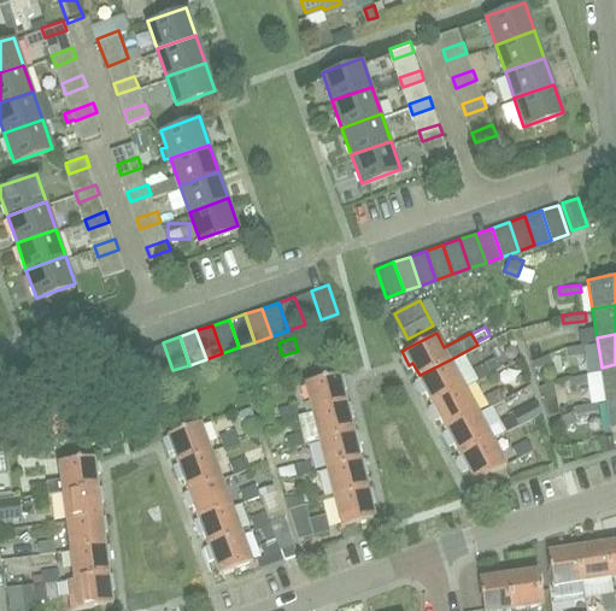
[(146,348),(156,376),(172,370),(163,342),(146,348)]
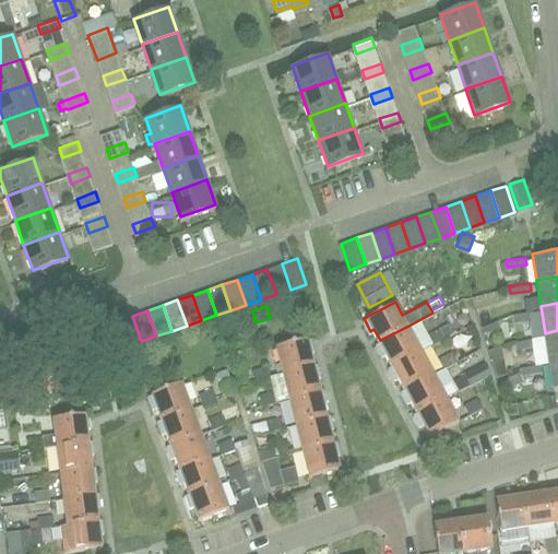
[(513,319),(534,317),(533,310),(512,311),(513,319)]
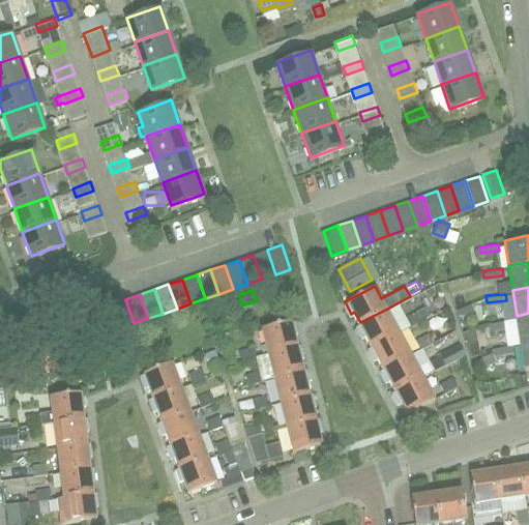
[(417,309),(421,317),(429,314),(424,305),(417,309)]
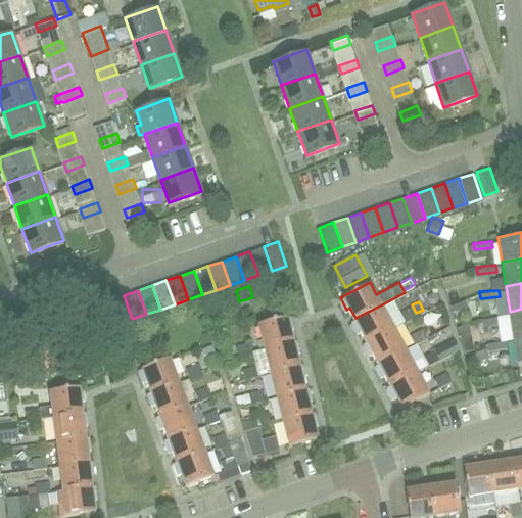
[(367,339),(393,325),(382,304),(356,318),(352,320),(358,331),(361,329),(367,339)]
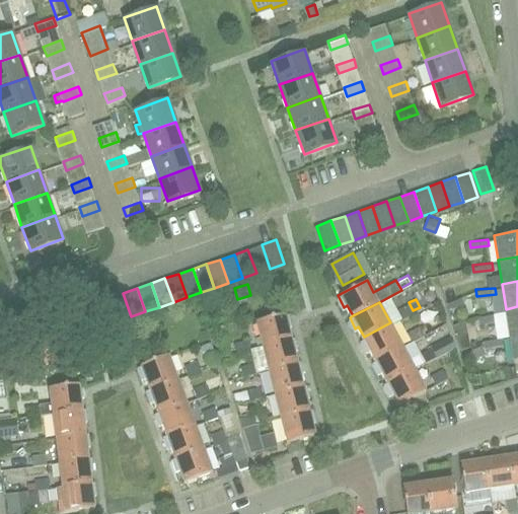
[(400,318),(413,311),(408,302),(395,309),(400,318)]
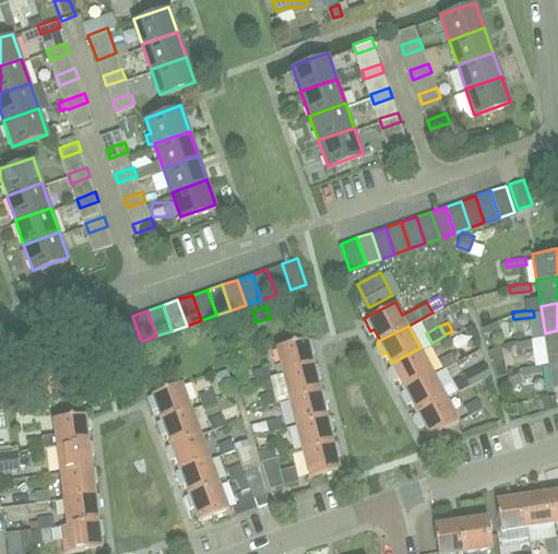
[(557,330),(545,333),(549,360),(557,357),(557,330)]
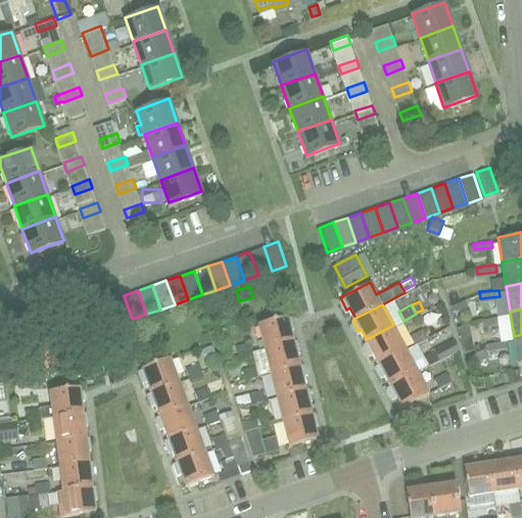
[(502,314),(483,316),(484,323),(503,321),(502,314)]
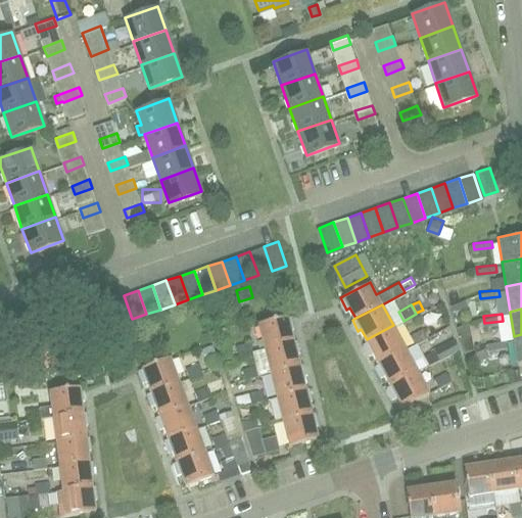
[(293,340),(290,328),(294,327),(291,315),(258,323),(265,347),(293,340)]
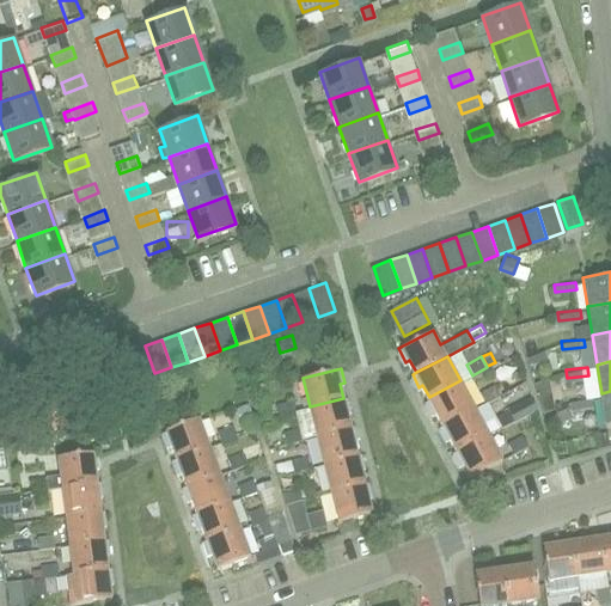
[(549,377),(535,381),(537,390),(550,385),(549,377)]
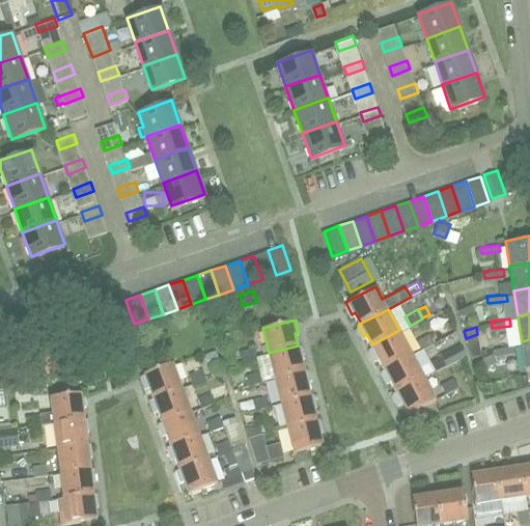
[(384,366),(411,352),(399,330),(372,344),(369,347),(374,357),(378,355),(384,366)]
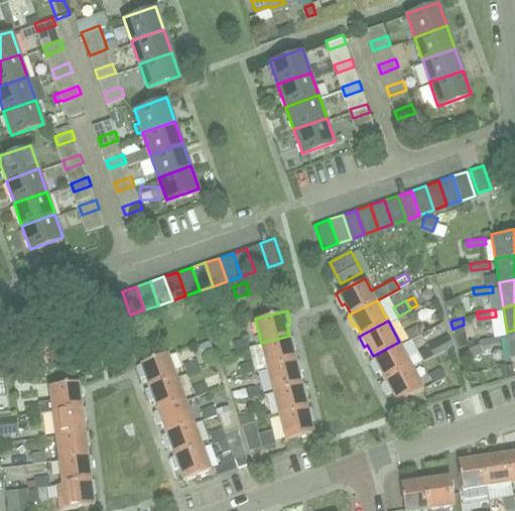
[(410,338),(421,331),(416,322),(405,329),(410,338)]
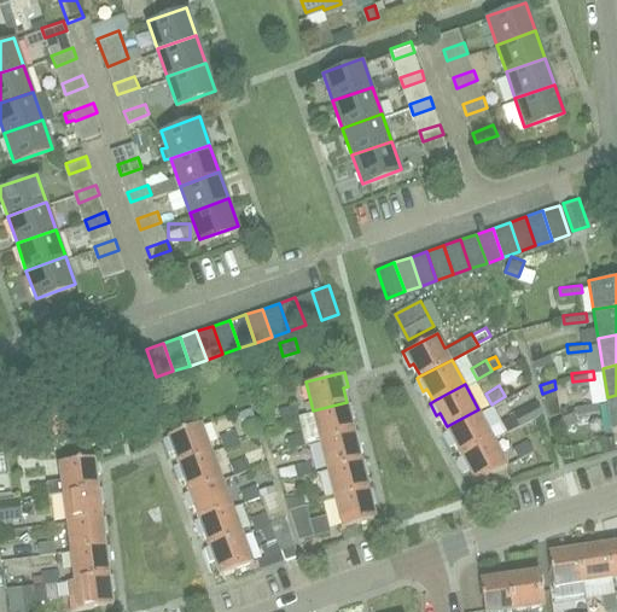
[(269,398),(256,406),(263,420),(277,414),(269,398)]
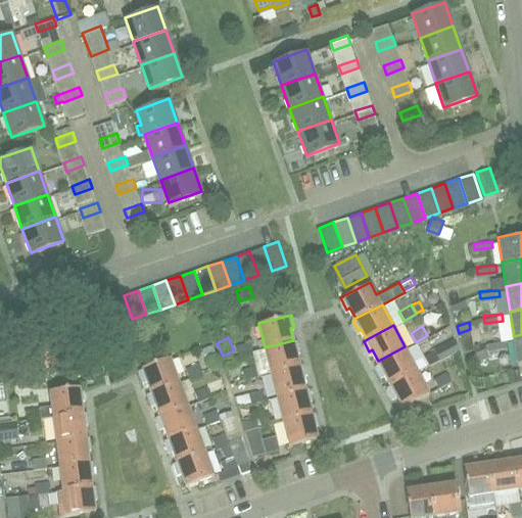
[(240,352),(254,349),(251,339),(238,342),(240,352)]
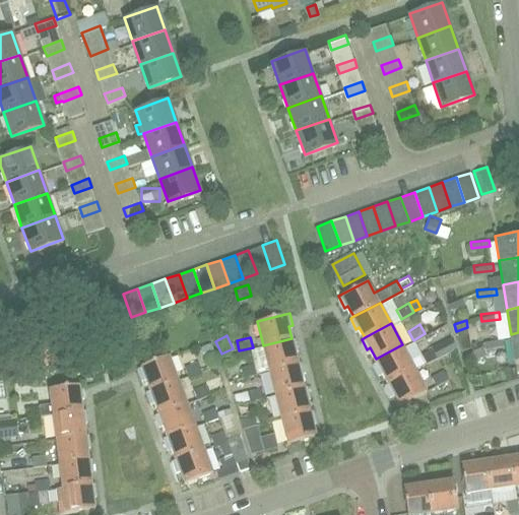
[(292,338),(263,345),(269,369),(298,362),(295,350),(299,349),(296,337),(292,338)]
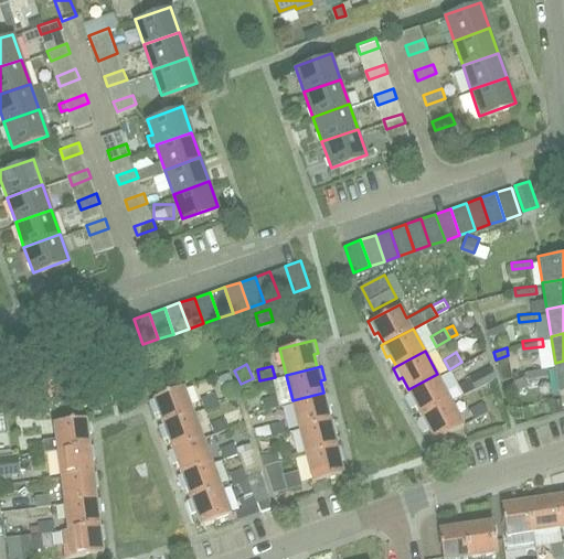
[(529,376),(547,374),(546,366),(528,368),(529,376)]
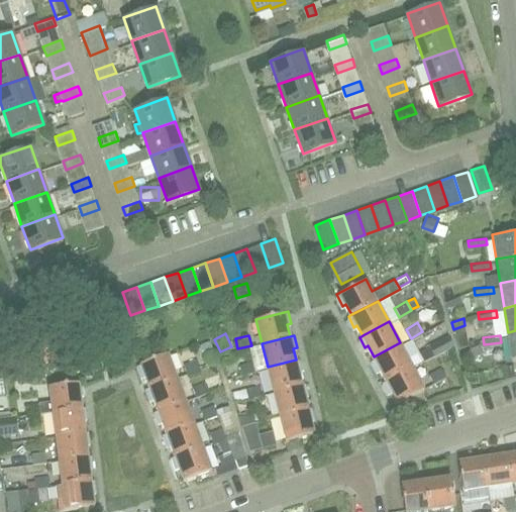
[(210,338),(200,341),(203,353),(213,350),(210,338)]
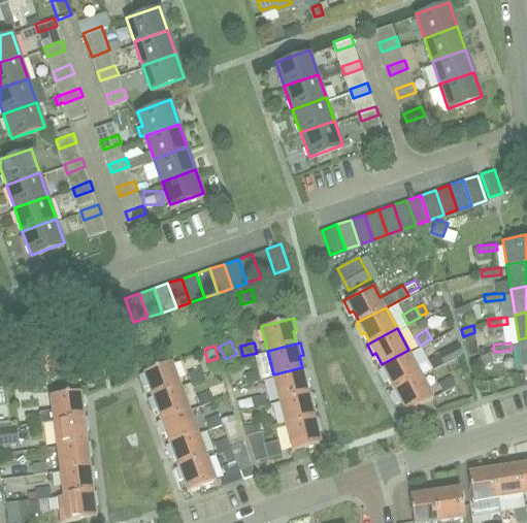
[(421,372),(408,350),(382,364),(380,366),(386,378),(388,376),(394,387),(421,372)]
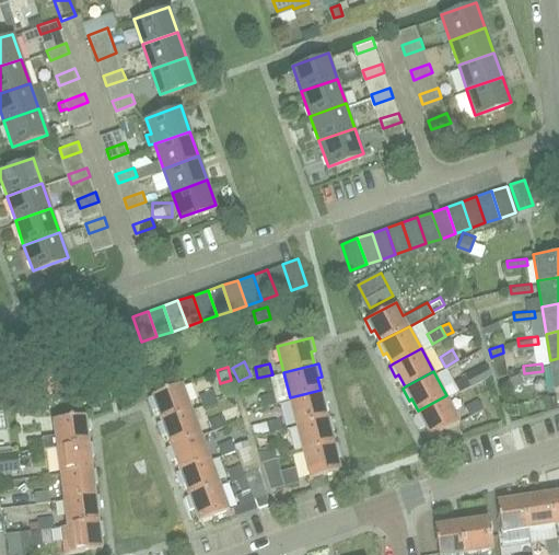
[(467,372),(455,379),(459,388),(473,382),(467,372)]
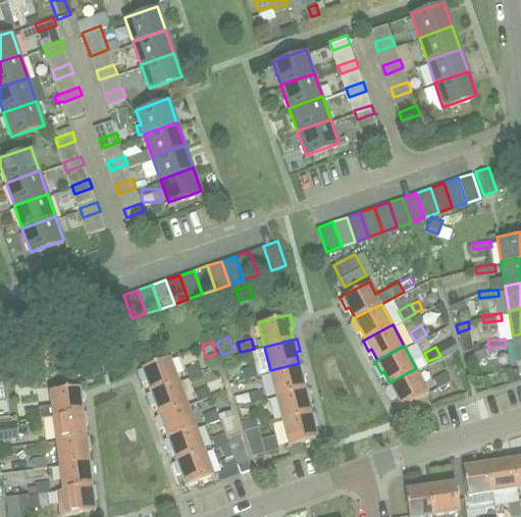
[(147,377),(151,389),(178,378),(169,355),(138,367),(142,379),(147,377)]
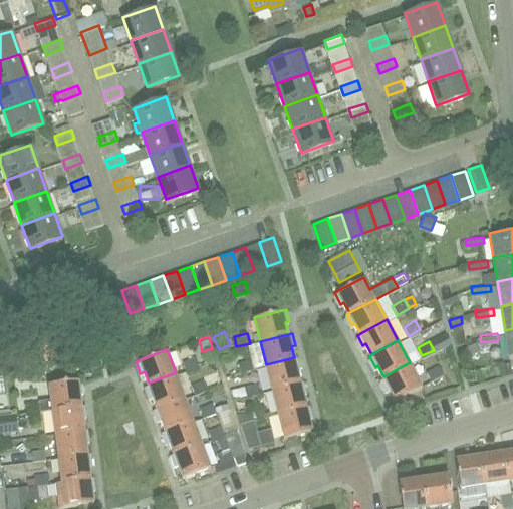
[(187,368),(200,364),(197,355),(184,359),(187,368)]
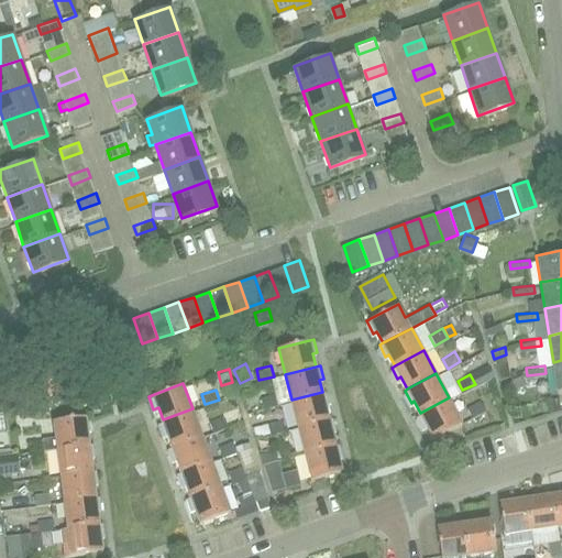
[(327,391),(322,392),(291,400),(297,426),(329,418),(326,405),(330,404),(327,391)]
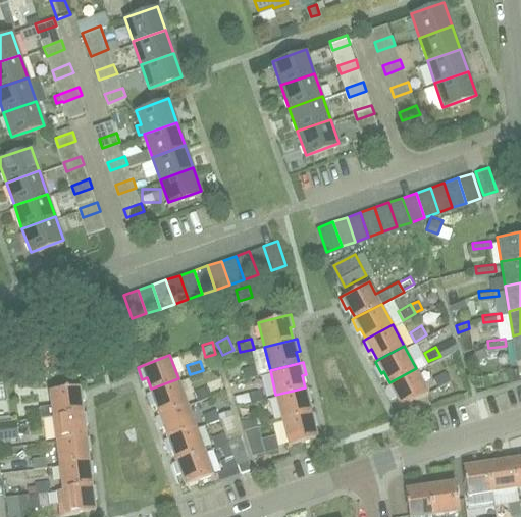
[(245,376),(258,373),(256,363),(243,366),(245,376)]
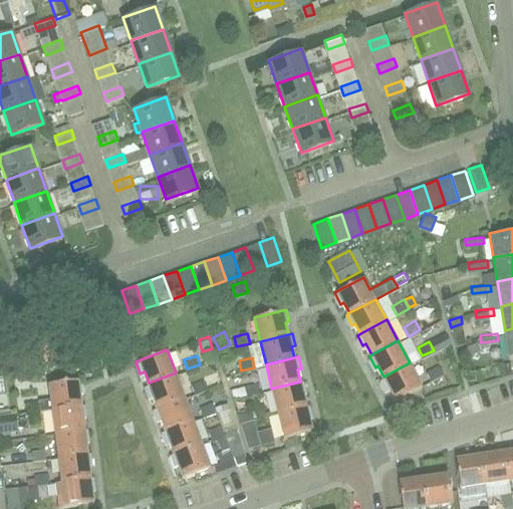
[(410,362),(383,376),(385,377),(380,379),(387,390),(390,388),(396,400),(410,393),(420,387),(422,386),(410,362)]
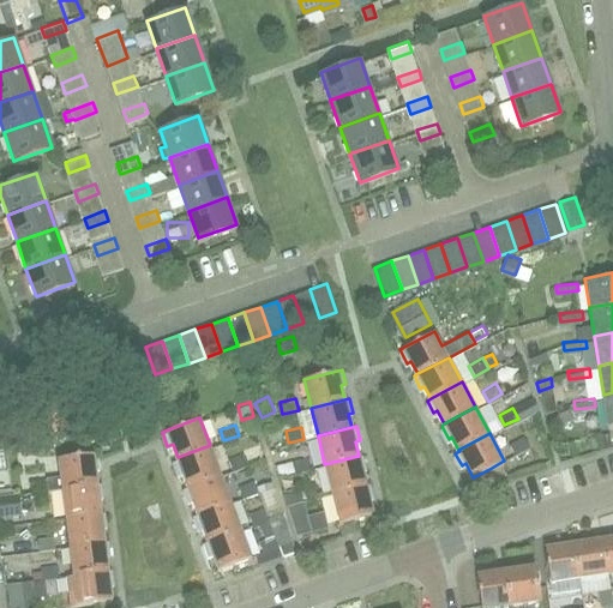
[(516,452),(530,445),(526,434),(511,441),(516,452)]
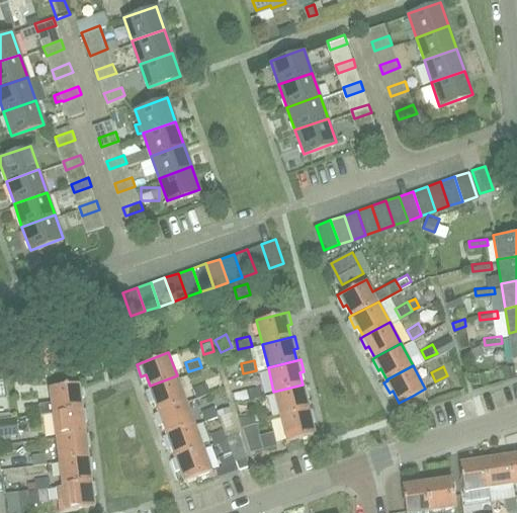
[(154,398),(158,409),(185,399),(177,375),(150,386),(146,388),(150,400),(154,398)]
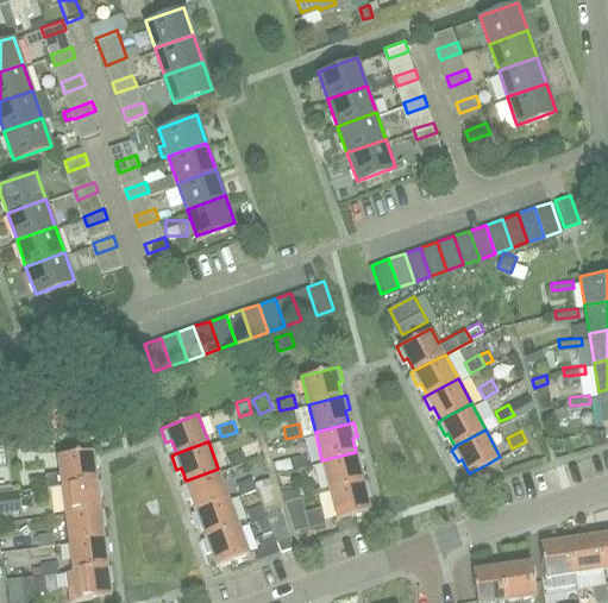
[(232,464),(246,459),(242,447),(229,453),(232,464)]
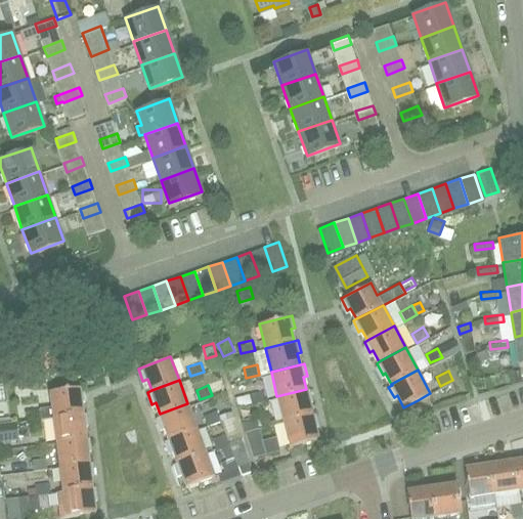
[(84,387),(50,391),(51,403),(26,406),(28,418),(52,415),(53,416),(83,412),(82,400),(85,400),(84,387)]
